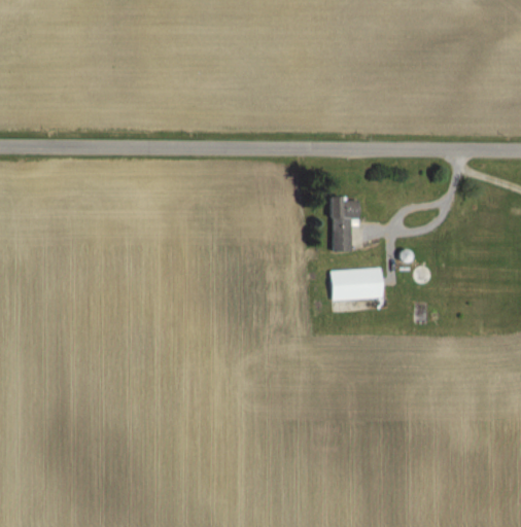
[(331,251),(350,251),(350,217),(358,217),(358,197),(331,197),(331,251)]
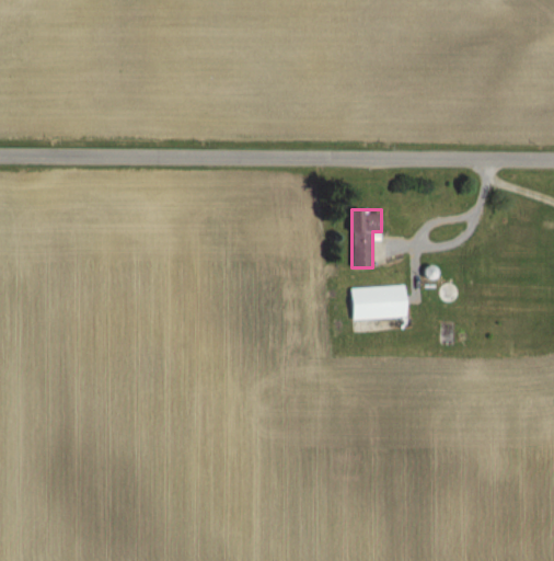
[(458,288),(446,283),(440,295),(452,300),(458,288)]
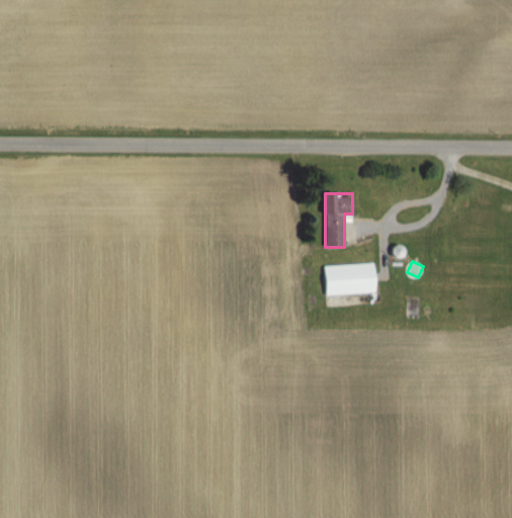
[(326,265),(327,294),(376,292),(375,264),(326,265)]
